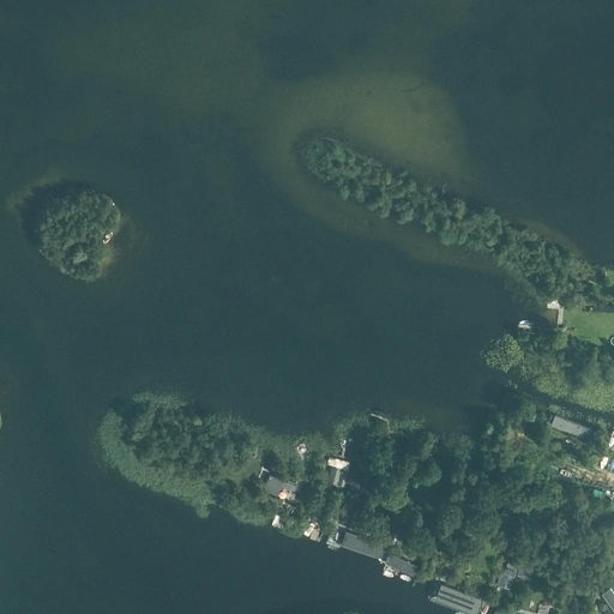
[(578,459),(581,452),(572,449),(570,457),(578,459)]
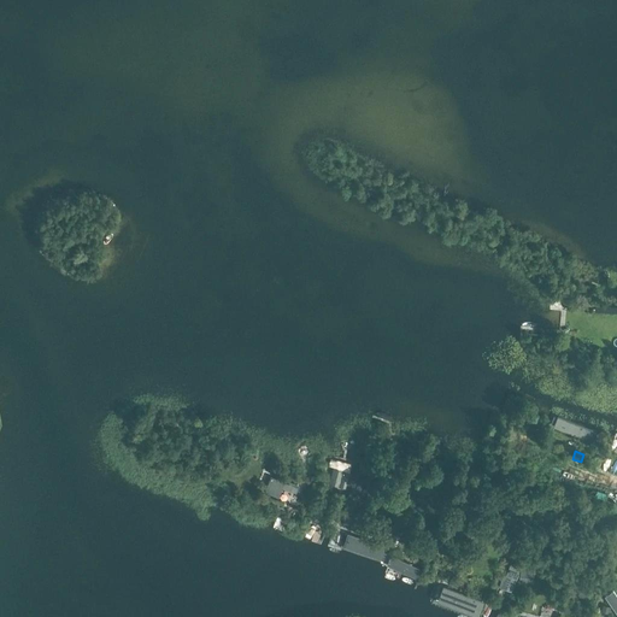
[(333,471),(330,482),(350,487),(354,488),(358,481),(360,476),(363,468),(360,466),(353,464),(351,471),(334,466),(333,471)]
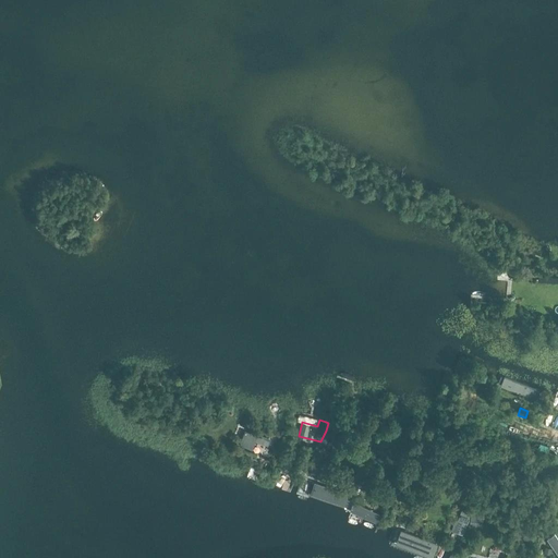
[(325,436),(319,445),(327,448),(331,440),(338,427),(339,426),(334,424),(331,423),(330,424),(325,436)]
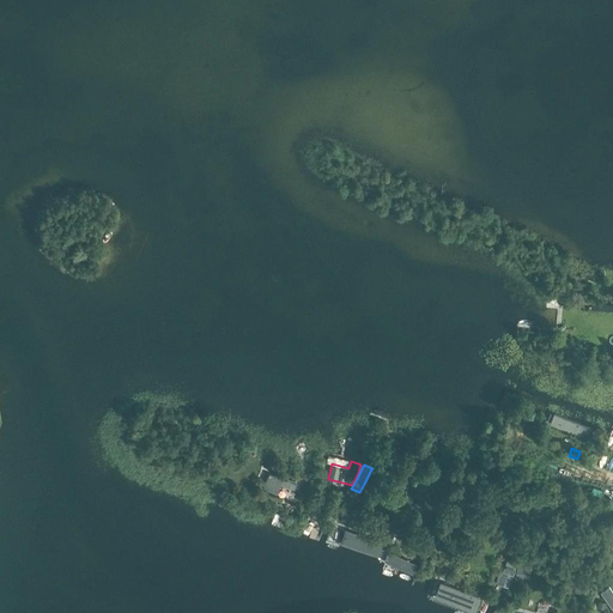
[(287,479),(269,472),(263,487),(278,493),(281,483),(295,489),(298,480),(289,477),(287,479)]
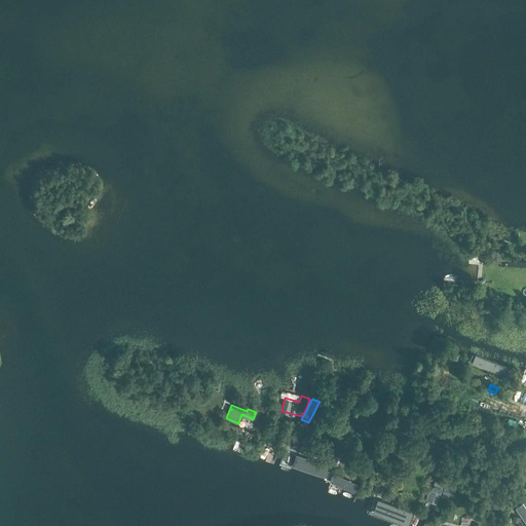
[(349,409),(346,420),(353,422),(357,411),(349,409)]
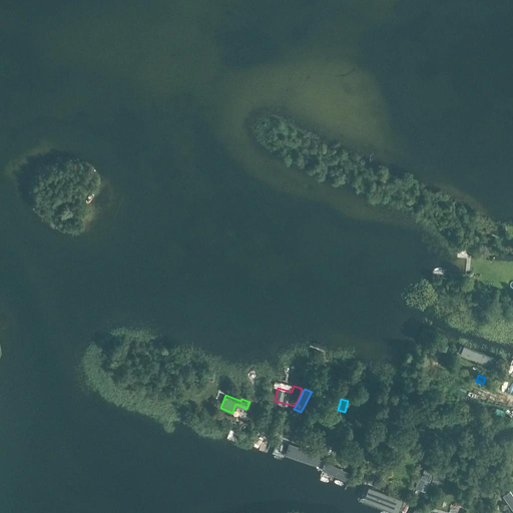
[(340,436),(339,436),(334,433),(334,435),(329,444),(335,447),(340,436)]
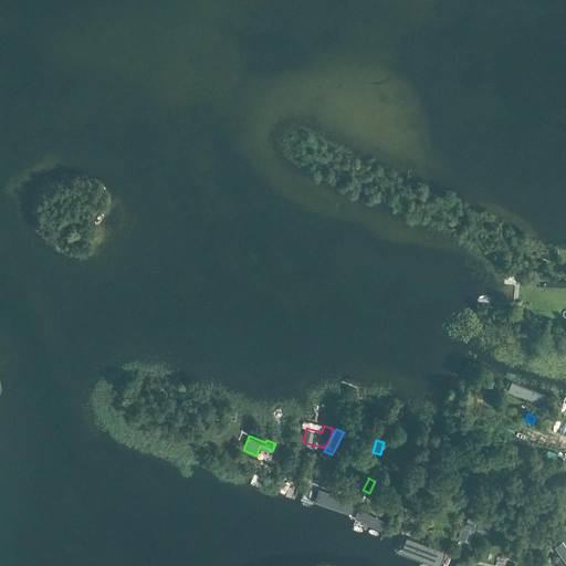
[(305,483),(301,500),(349,515),(354,501),(305,483)]
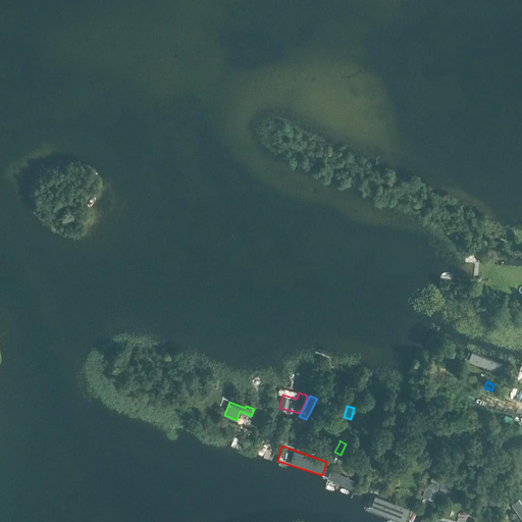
[(329,467),(324,480),(354,492),(360,480),(329,467)]
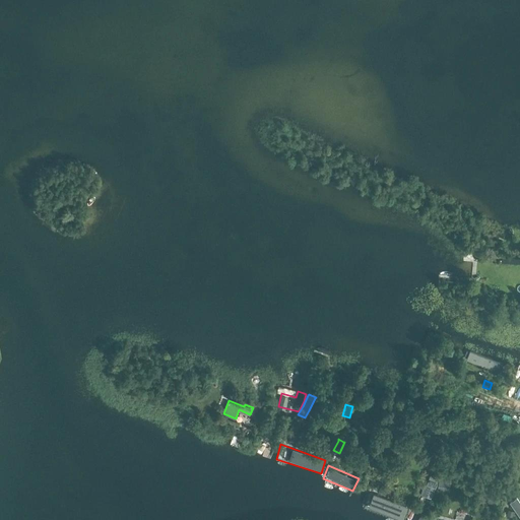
[(444,500),(446,491),(436,489),(440,479),(431,476),(427,486),(427,488),(424,495),(432,499),(433,498),(444,500)]
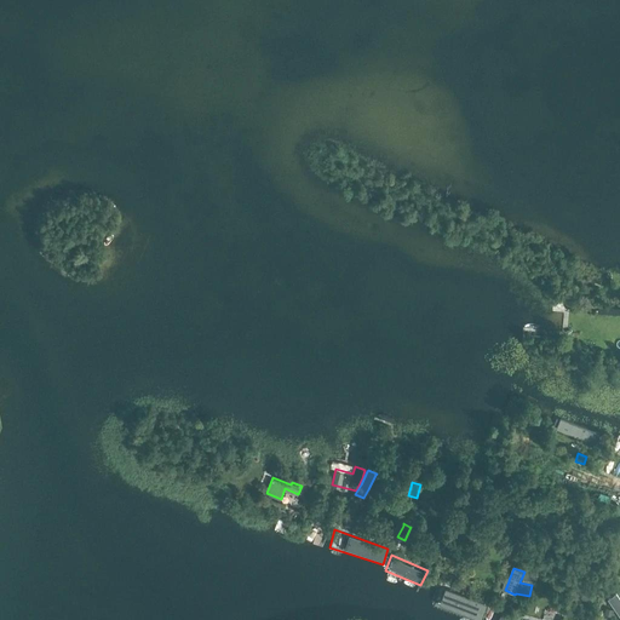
[(534,585),(538,573),(526,569),(523,583),(534,585)]
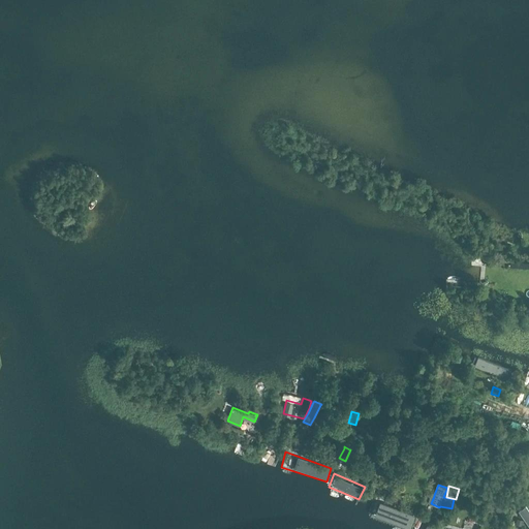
[(375,497),(368,514),(407,528),(413,528),(419,515),(375,497)]
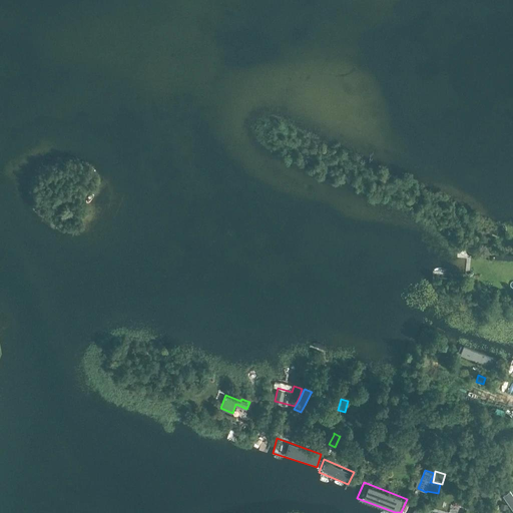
[(491,498),(493,487),(483,485),(481,496),(491,498)]
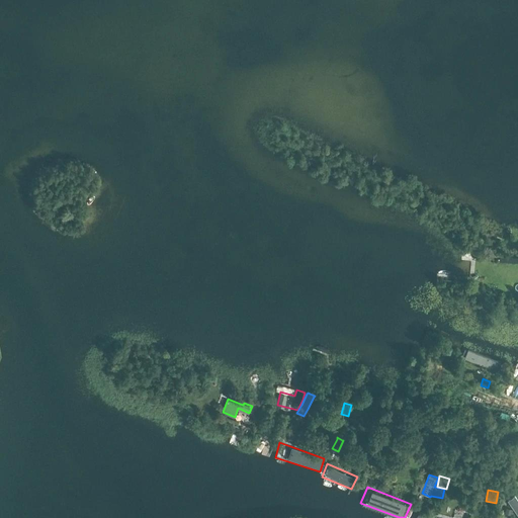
[(517,501),(514,497),(508,501),(517,515),(517,501)]
